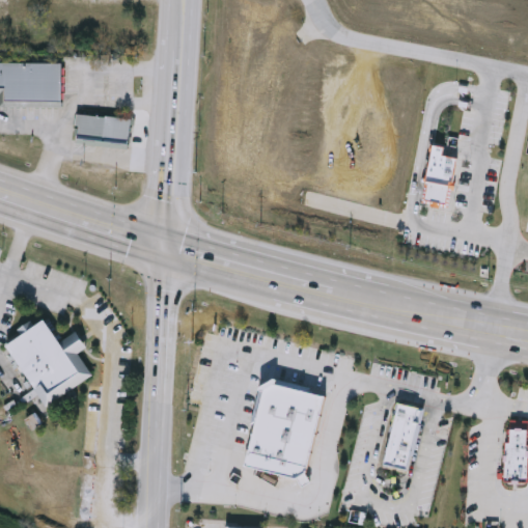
[(0,93),(0,61),(60,61),(60,107),(0,107),(0,93)]
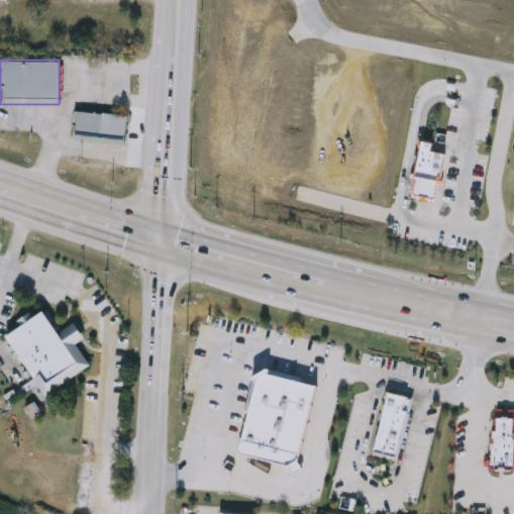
[(125,114),(124,140),(72,138),(73,112),(125,114)]
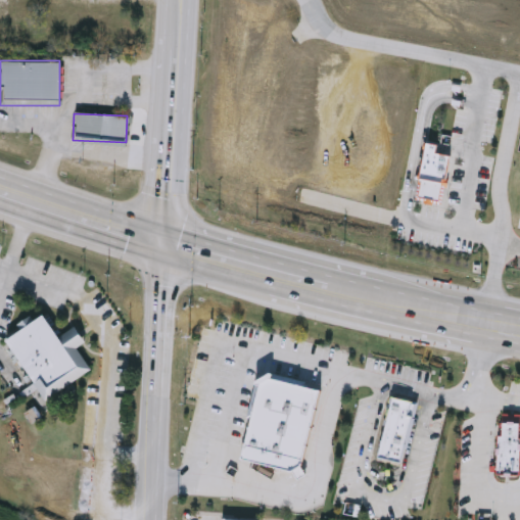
[(412,138),(398,198),(426,201),(435,154),(420,150),(423,142),(412,138)]
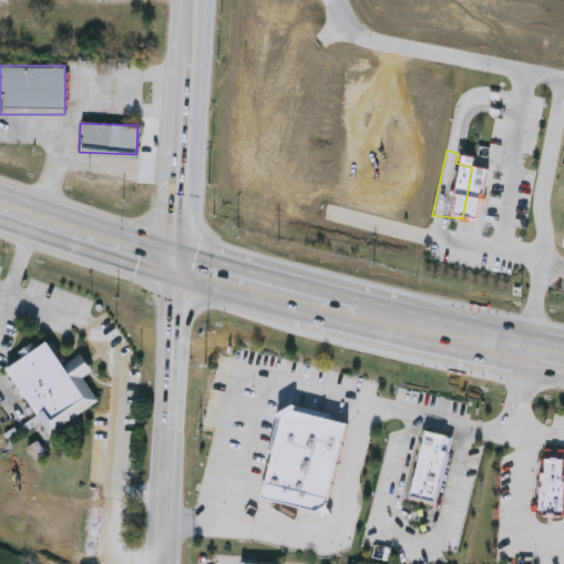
[(98,402),(45,433),(39,421),(28,428),(26,422),(34,417),(4,367),(47,341),(61,366),(80,355),(90,372),(82,377),(98,402)]
